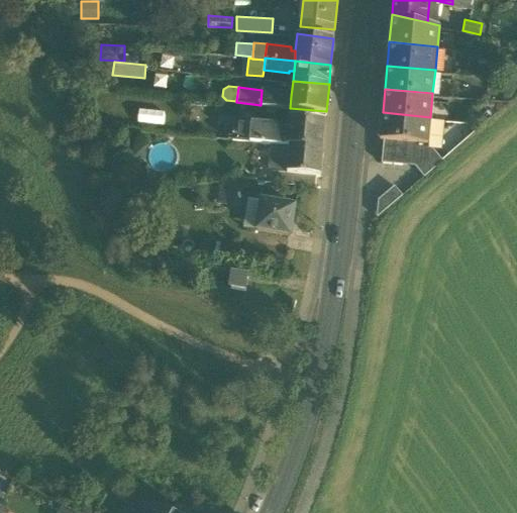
[(287,92),(262,90),(261,105),(290,108),(291,96),(287,96),(287,92)]
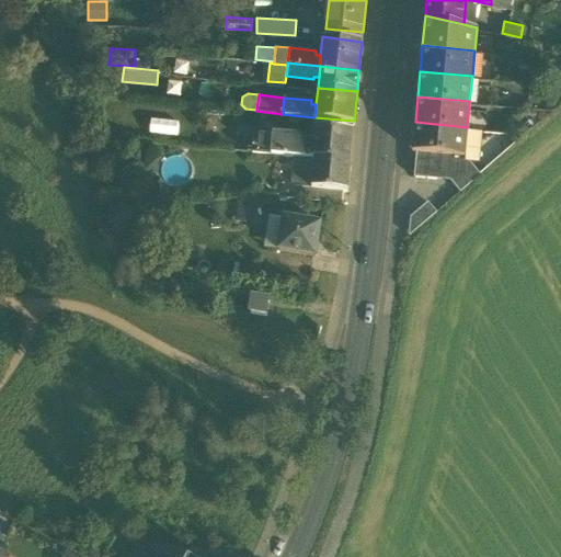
[(465,152),(467,127),(415,122),(412,149),(416,149),(428,150),(441,151),(453,152),(465,154),(465,152)]
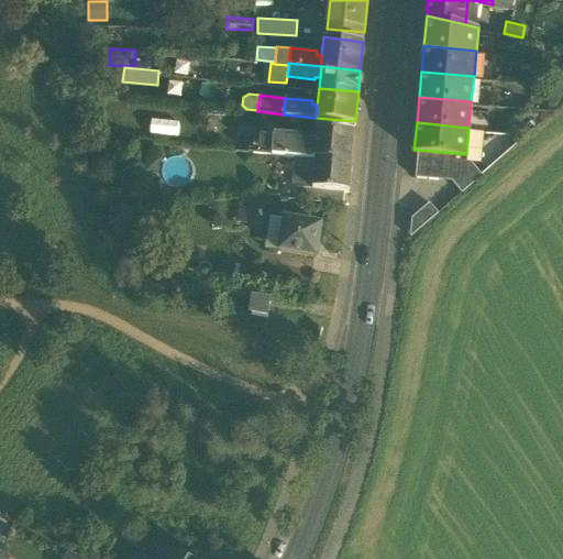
[(313,135),(312,155),(352,160),(354,129),(316,125),(313,135)]
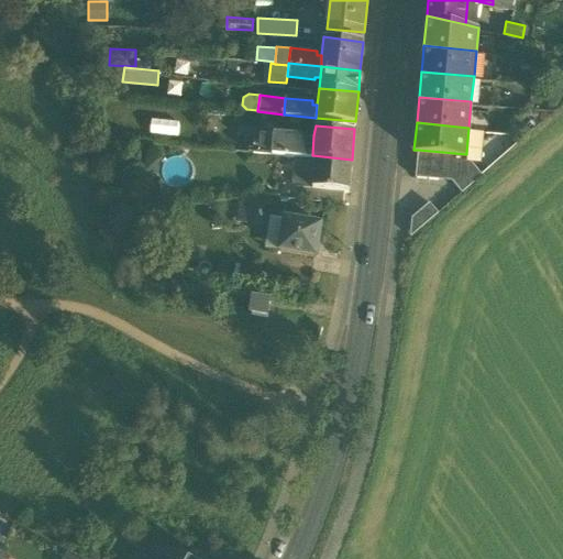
[(485,129),(468,128),(466,153),(472,160),(482,161),(485,129)]
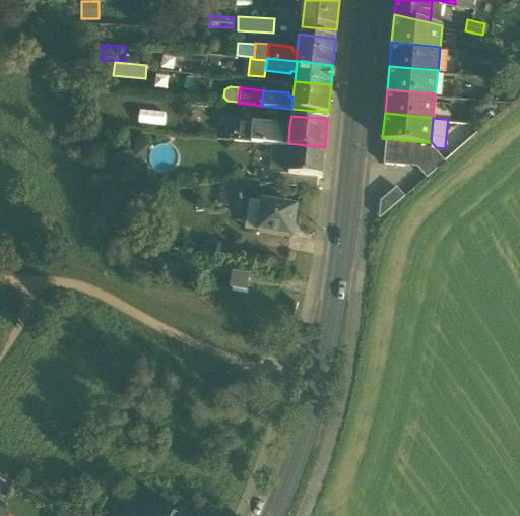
[(236,120),(236,123),(236,125),(240,125),(239,139),(252,141),(254,121),(236,120)]
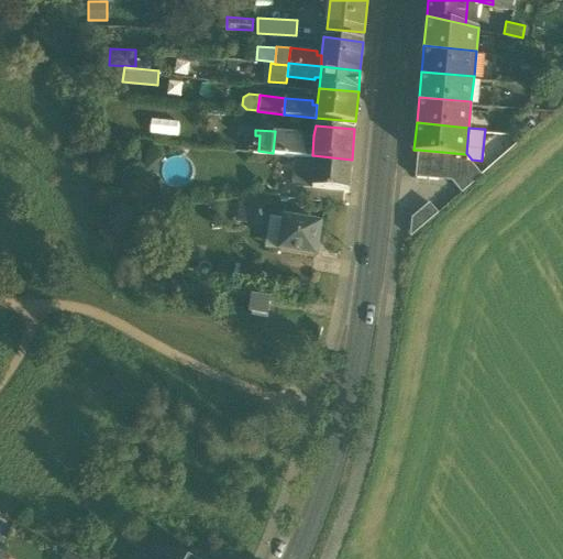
[(297,155),(312,156),(312,155),(313,135),(275,131),(273,153),(297,155)]
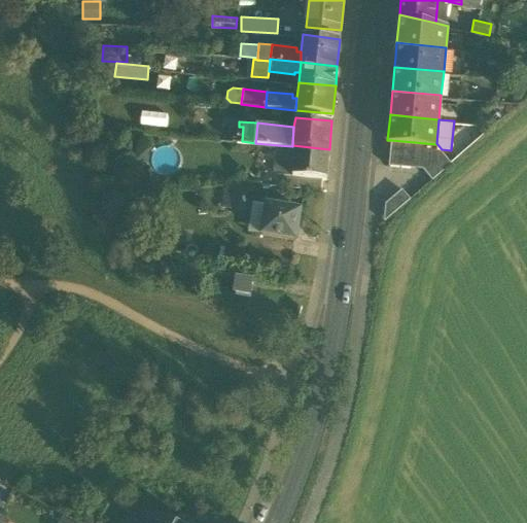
[(230,140),(242,141),(243,127),(239,127),(239,125),(232,125),(230,140)]
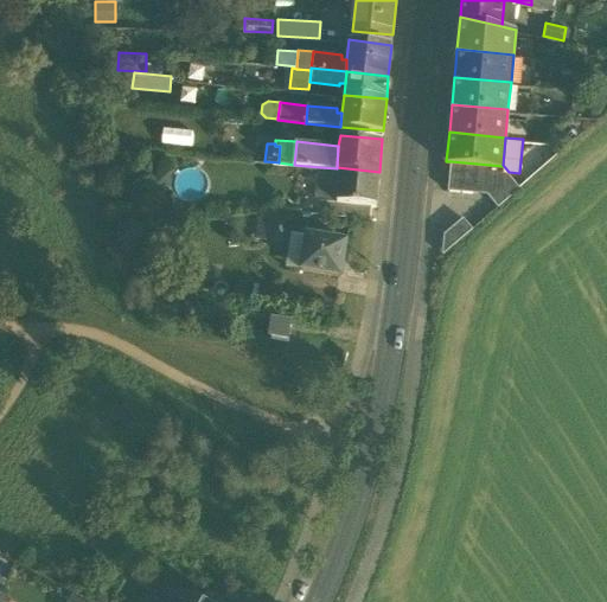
[(448,187),(461,189),(464,162),(451,161),(448,187)]
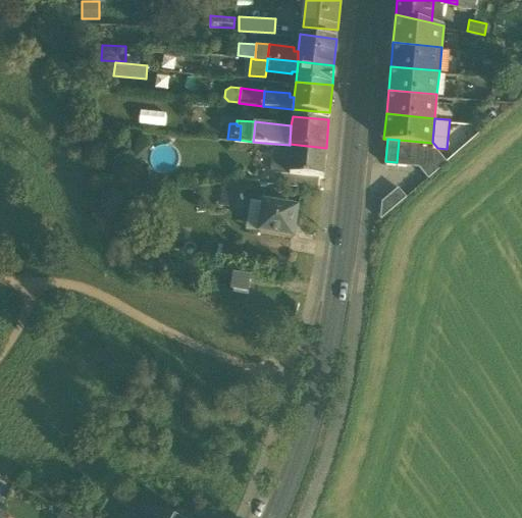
[(397,162),(408,163),(410,141),(399,140),(397,162)]
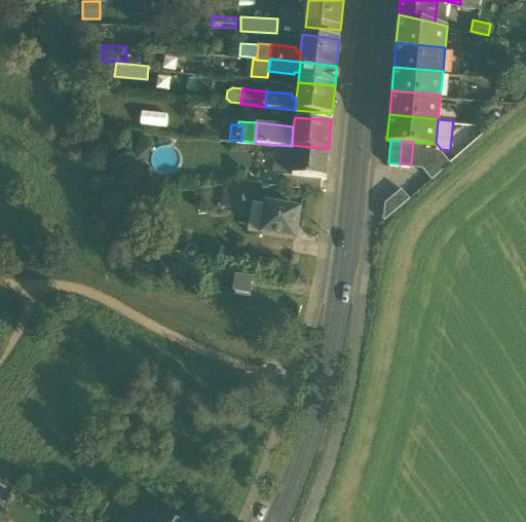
[(411,164),(422,165),(424,143),(413,142),(411,164)]
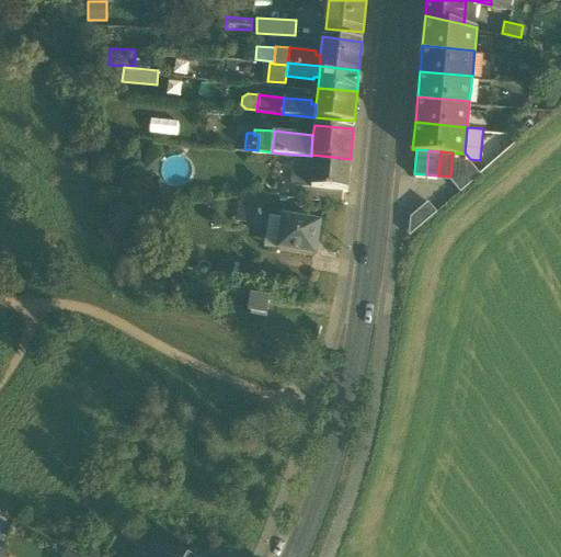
[(465,154),(453,152),(450,177),(460,189),(481,171),(470,159),(465,152),(465,154)]
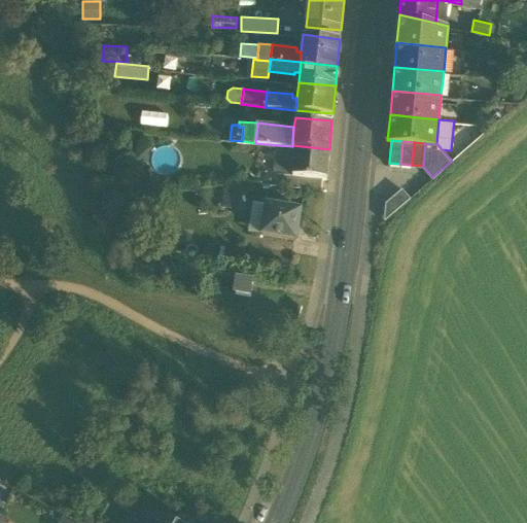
[(275,172),(293,174),(295,147),(292,146),(278,145),(275,172)]
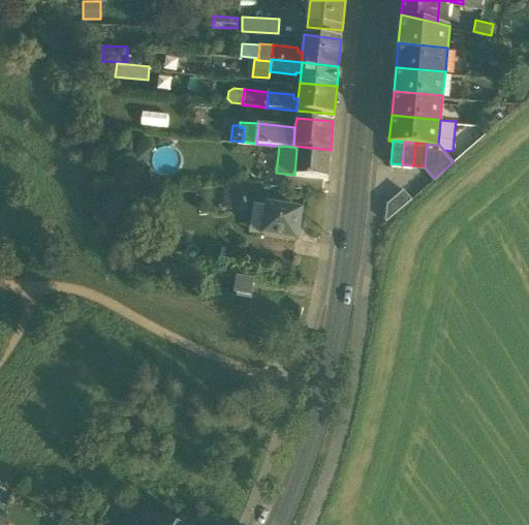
[(328,178),(331,150),(293,146),(293,147),(297,148),(294,175),(300,176),(323,178),(328,178)]
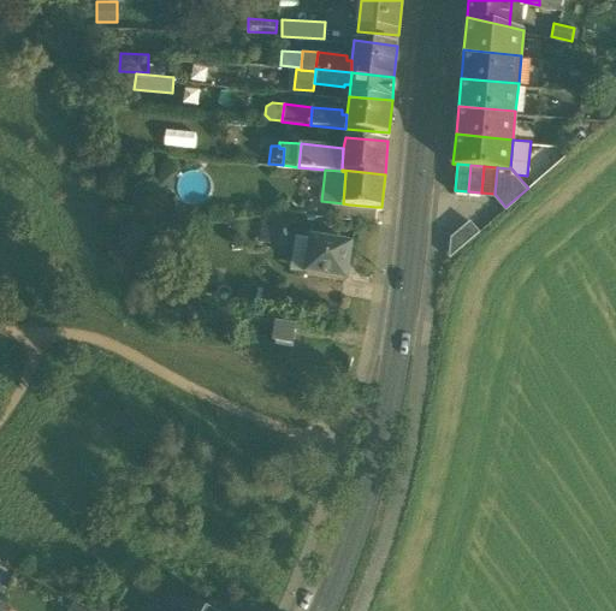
[(320,214),(348,217),(349,205),(343,203),(321,201),(320,214)]
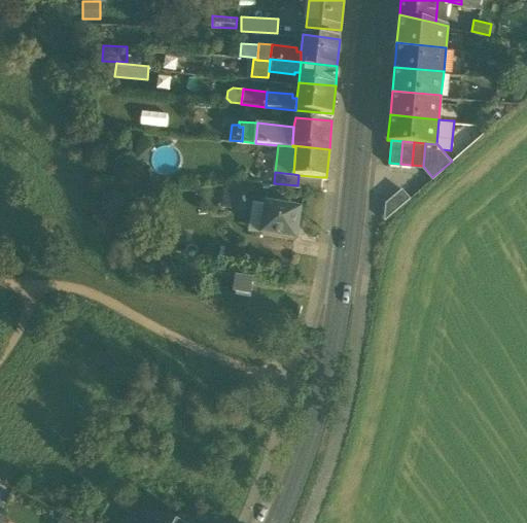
[(322,177),(299,175),(297,185),(321,187),(322,177)]
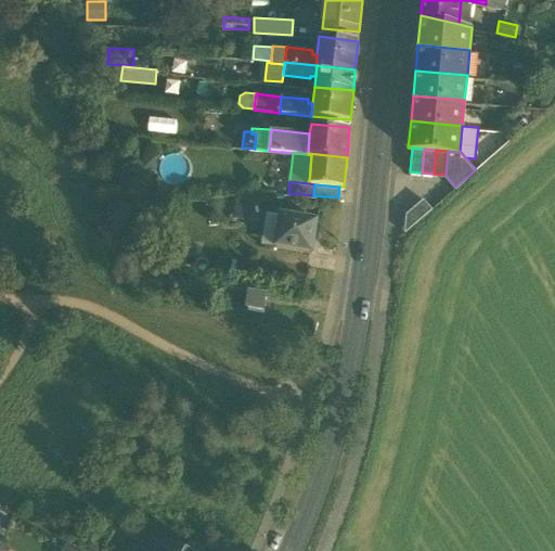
[(234,216),(252,219),(254,196),(235,197),(234,216)]
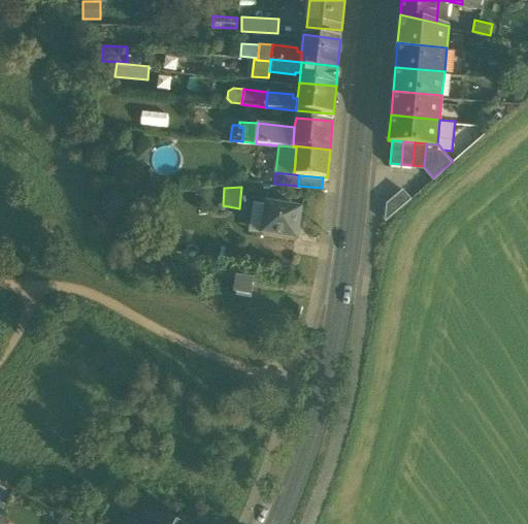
[(385,219),(410,197),(402,187),(386,201),(385,219)]
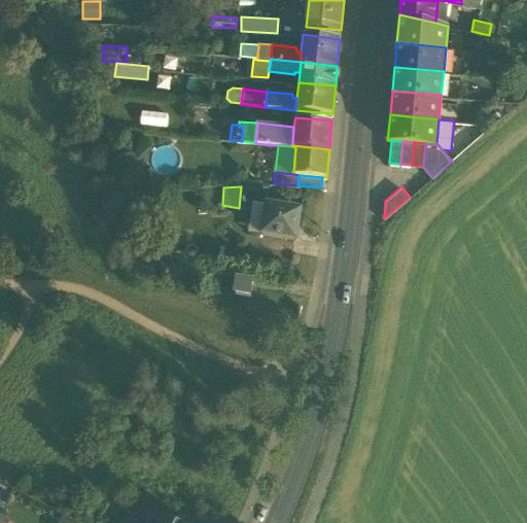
[(261,233),(267,202),(252,200),(248,231),(261,233)]
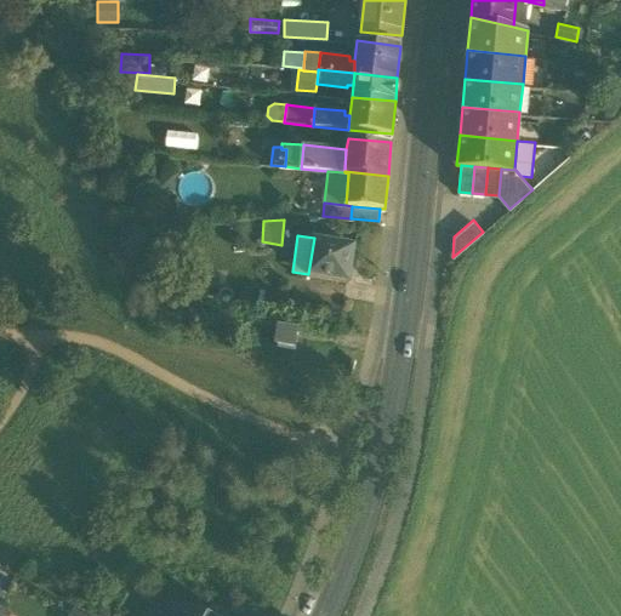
[(308,274),(349,281),(355,245),(314,238),(308,274)]
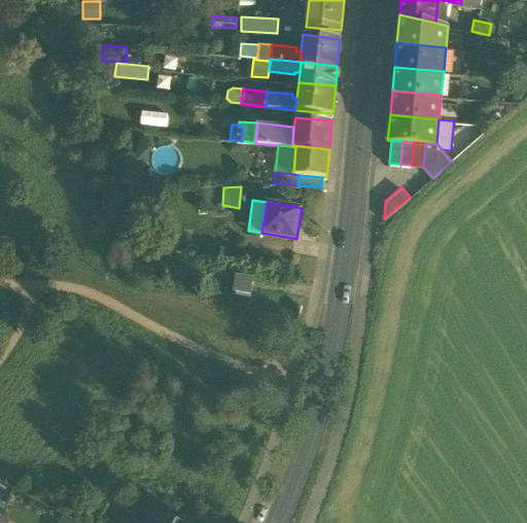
[(236,292),(250,295),(252,281),(238,279),(236,292)]
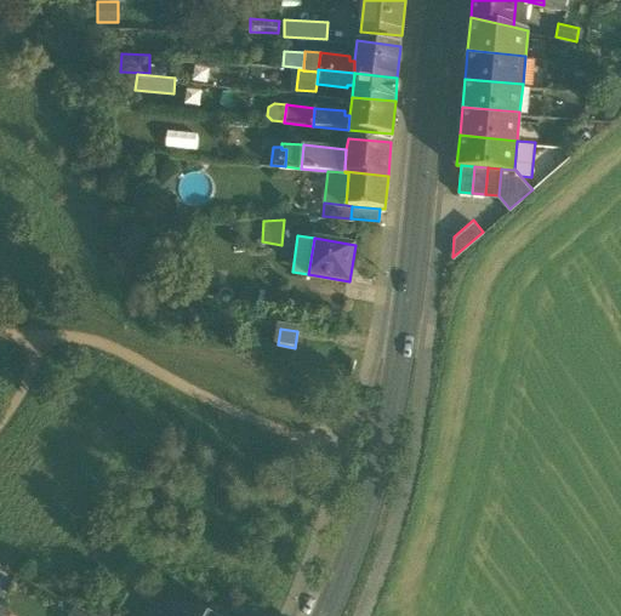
[(0,603),(0,615),(9,615),(12,610),(0,603)]
